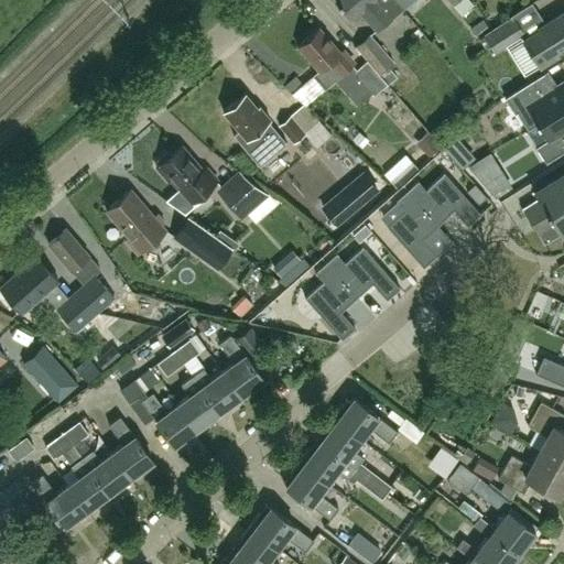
[(401,11),(391,0),(337,0),(351,18),(360,10),(378,30),(401,11)]
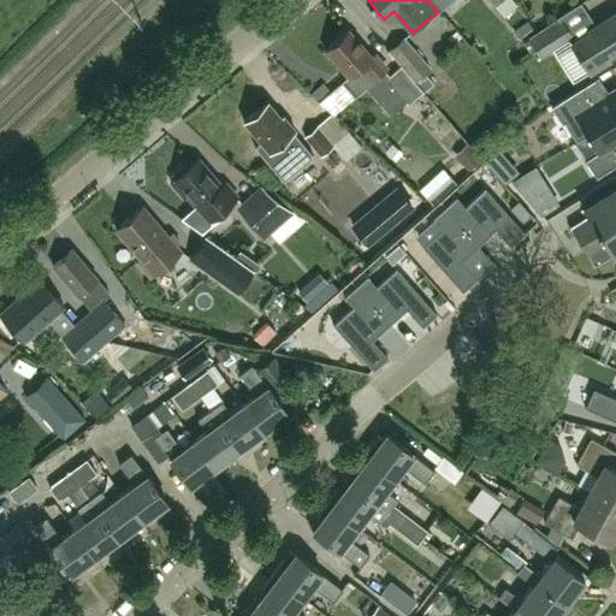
[(427,0),(438,12),(450,0),(427,0)]
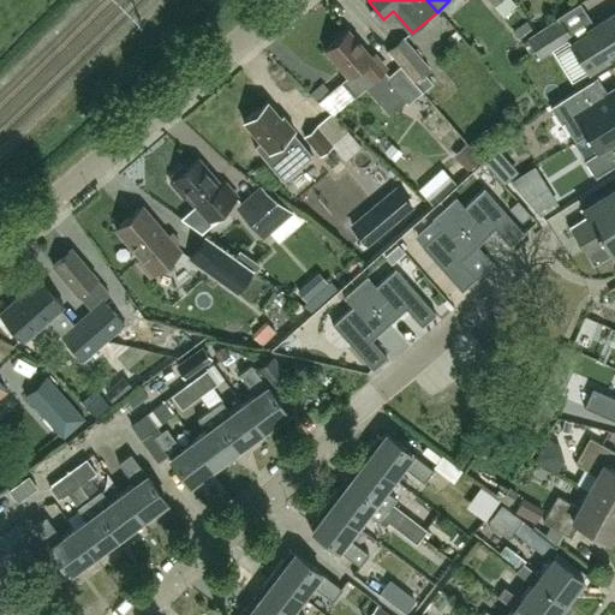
[(501,0),(497,3),(506,16),(520,7),(515,0),(501,0)]
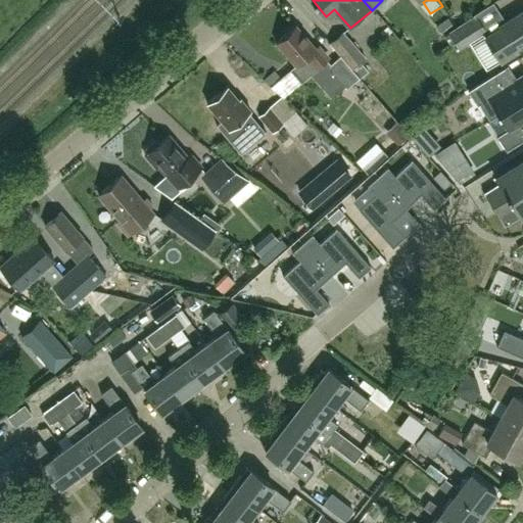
[(487,37),(494,48),(502,59),(517,49),(515,46),(522,41),(522,9),(500,25),(502,28),(487,37)]
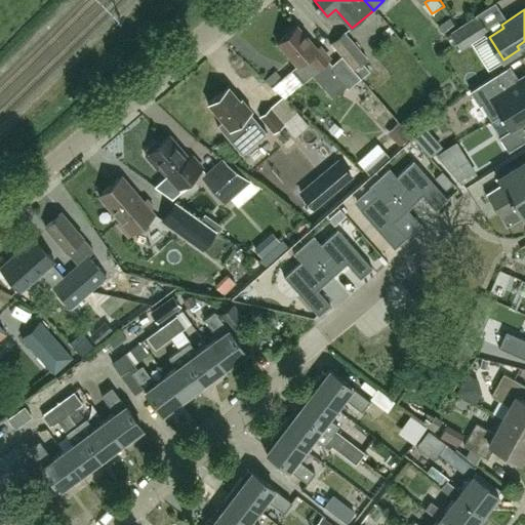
[(460,48),(487,32),(478,16),(451,33),(460,48)]
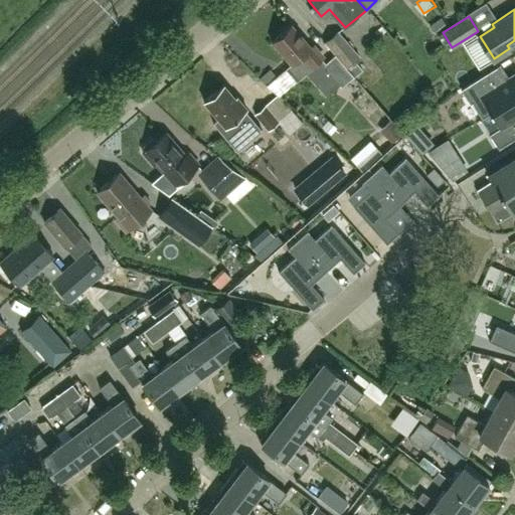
[(435,33),(446,26),(441,18),(430,25),(435,33)]
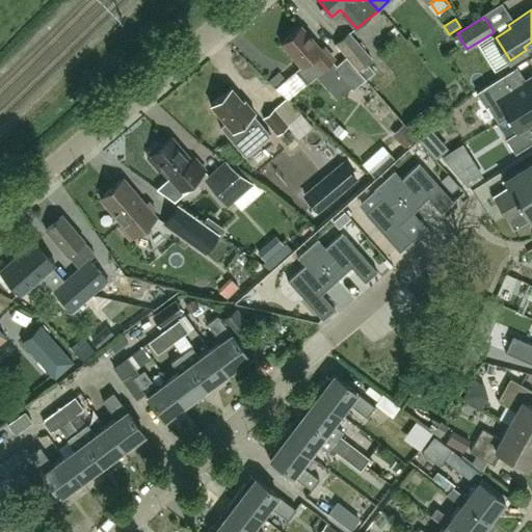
[(307,83),(335,59),(324,48),(323,49),(302,26),(282,44),(302,67),(296,72),(307,83)]
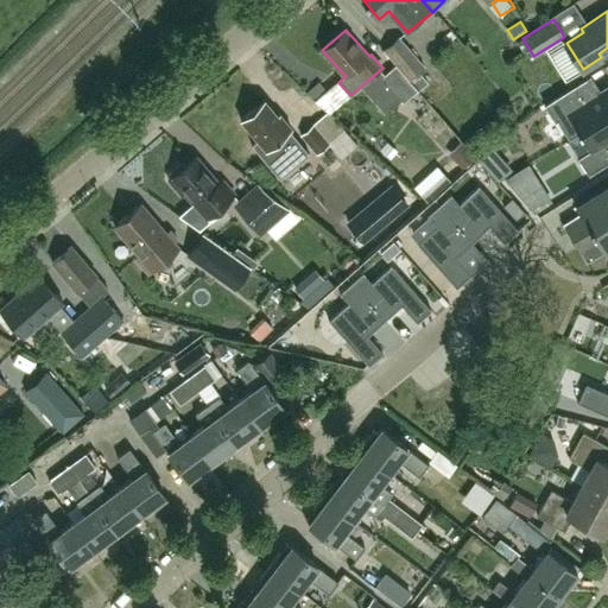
[(384,49),(410,78),(423,67),(398,37),(384,49)]
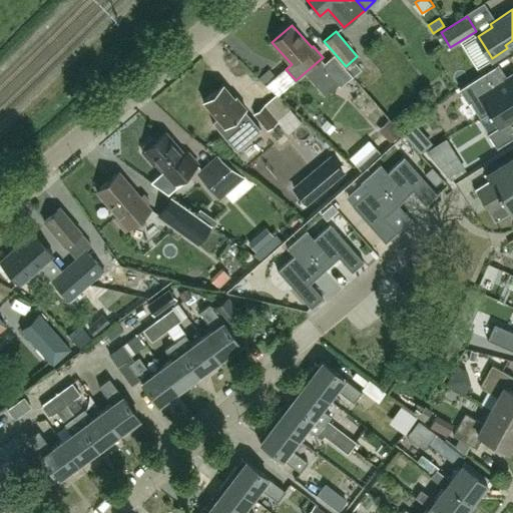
[(333,55),(322,65),(340,84),(350,75),(333,55)]
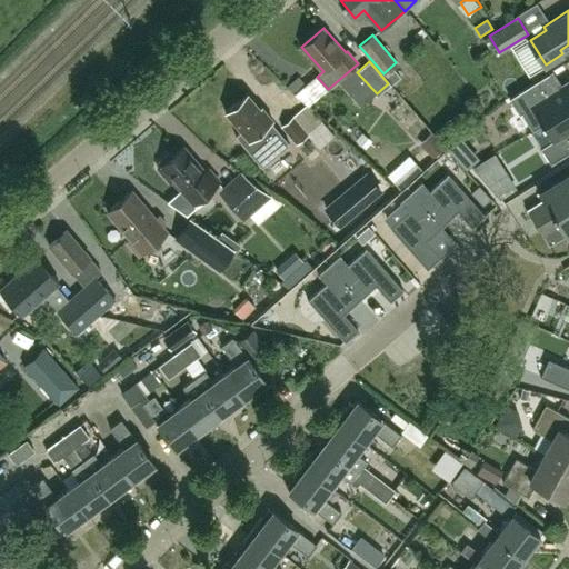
[(521,112),(531,130),(568,106),(568,80),(557,88),(548,73),(509,98),(519,115),(521,112)]
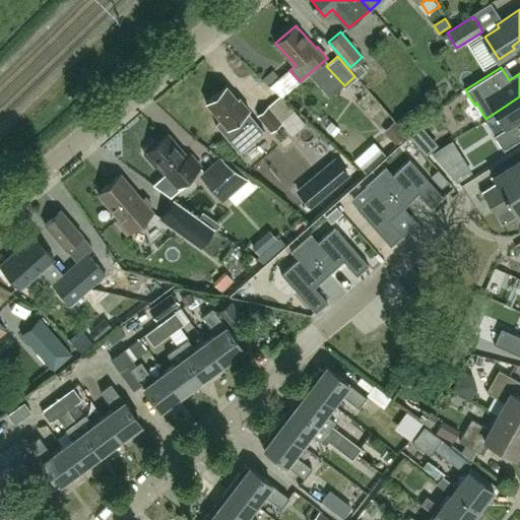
[(266,130),(249,111),(250,109),(240,98),(239,99),(228,84),(207,102),(221,119),(216,123),(241,151),(266,130)]
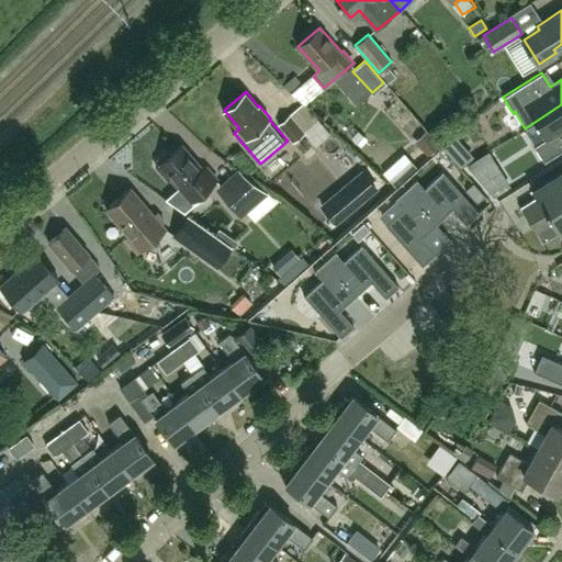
[(561,104),(525,128),(526,128),(535,123),(544,139),(534,146),(543,163),(561,149),(561,104)]
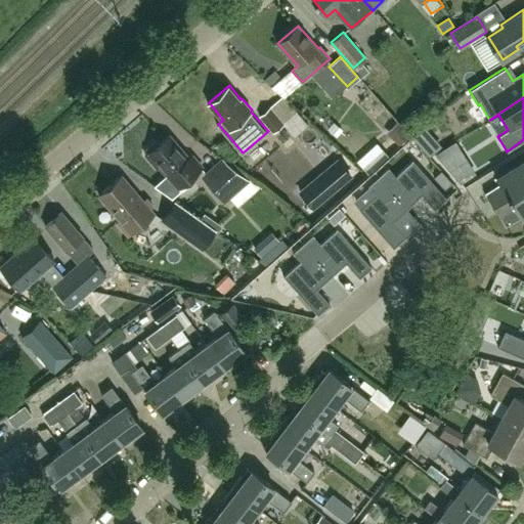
[(258,116),(272,133),(284,124),(269,106),(258,116)]
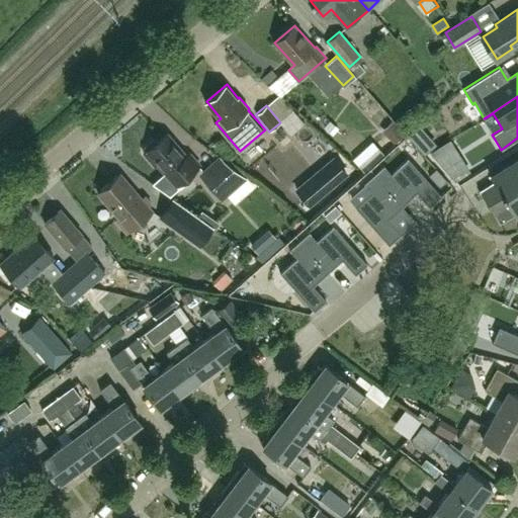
[(407,136),(422,152),(433,142),(418,125),(407,136)]
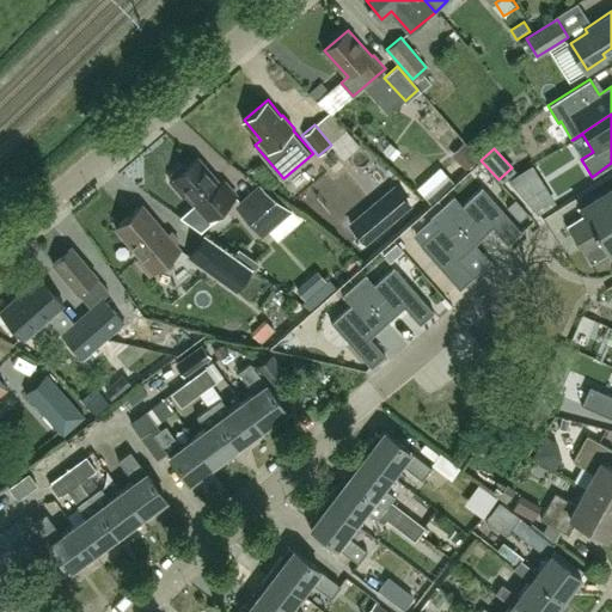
[(212,222),(209,220),(237,196),(226,183),(222,185),(199,158),(187,167),(182,166),(171,175),(171,182),(184,196),(189,196),(197,204),(182,218),(202,232),(212,222)]
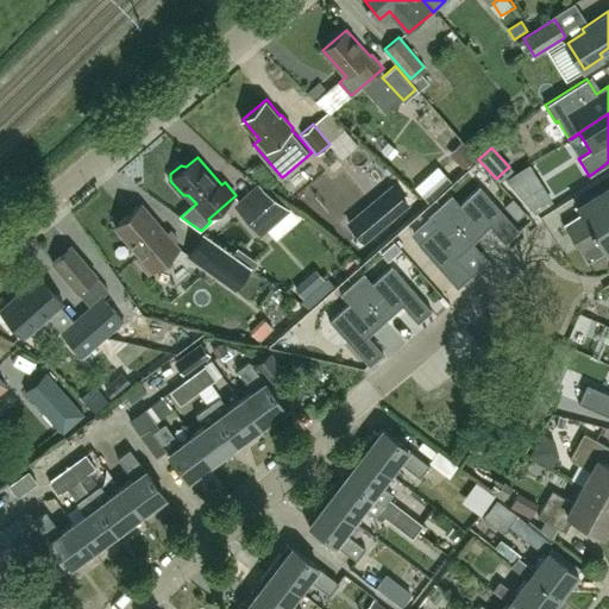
[(525,167),(504,179),(534,213),(548,205),(525,167)]
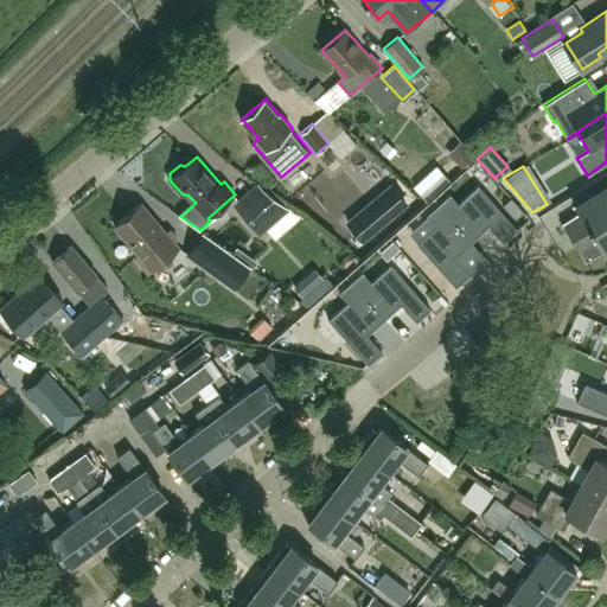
[(438,203),(471,241),(487,225),(503,243),(517,230),(477,185),(475,186),(477,186),(458,203),(449,195),(451,193),(449,192),(438,203)]
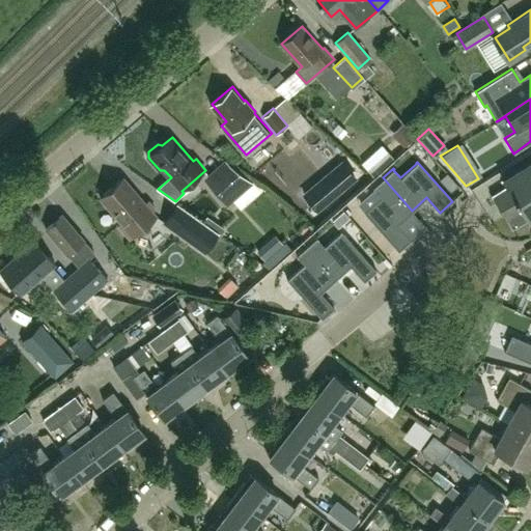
[(503,188),(492,195),(512,228),(528,219),(530,216),(530,162),(499,182),(503,188)]
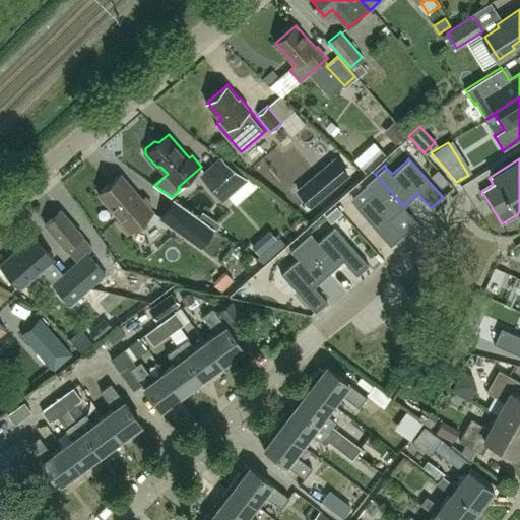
[(325,168),(338,183),(348,175),(335,159),(325,168)]
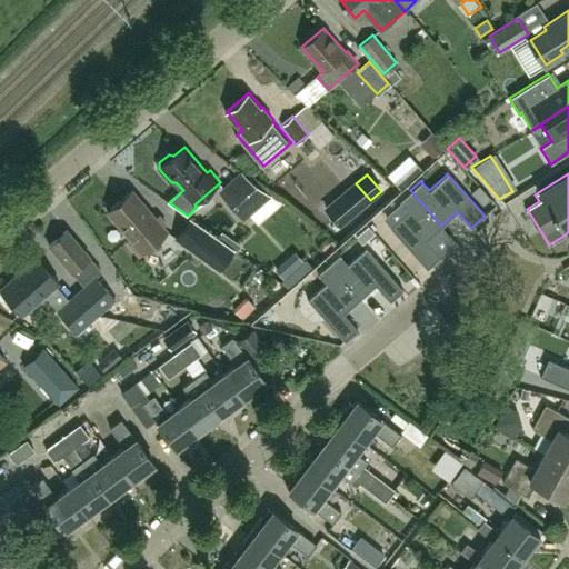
[(271,196),(247,177),(226,195),(246,218),(271,196)]
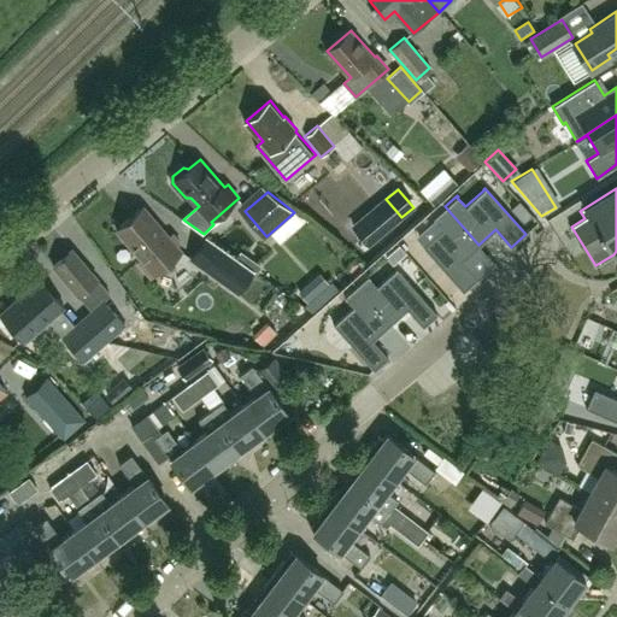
[(511,209),(523,223),(532,216),(519,201),(511,209)]
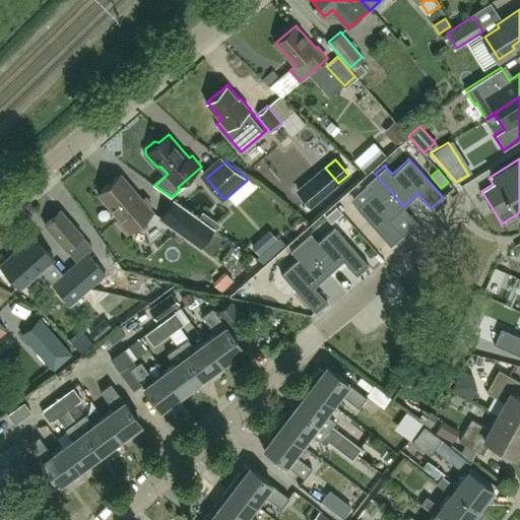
[(403,206),(375,174),(365,183),(366,184),(373,191),(356,205),(355,206),(389,245),(401,234),(388,219),(403,206)]
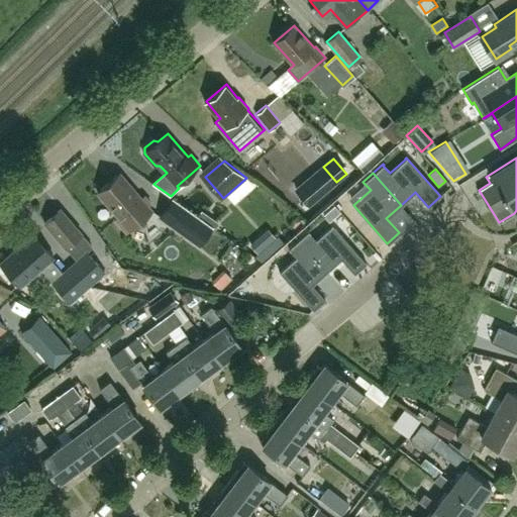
[(152,211),(148,206),(151,203),(144,196),(141,199),(120,174),(98,192),(119,217),(116,219),(127,232),(152,211)]
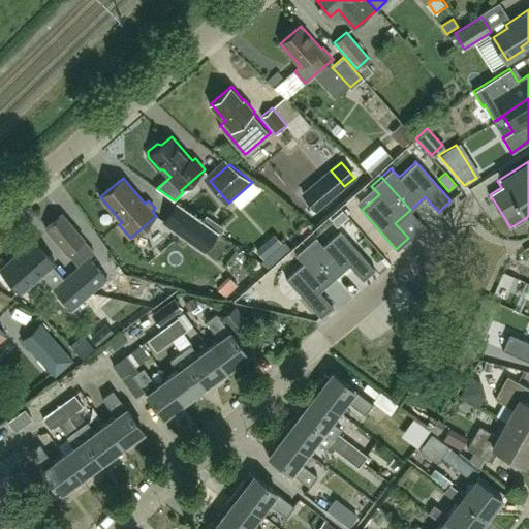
[(217,232),(177,204),(163,222),(204,251),(217,232)]
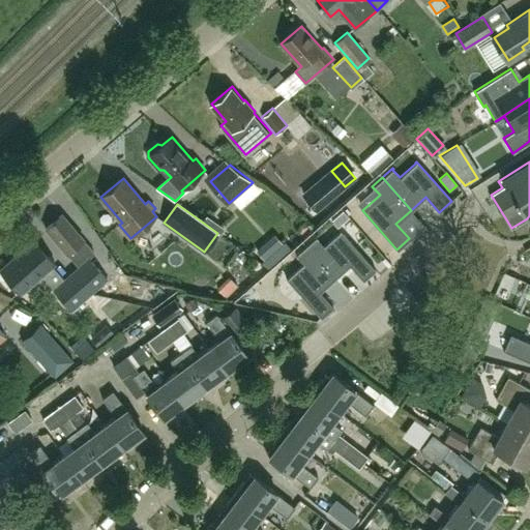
[(336,226),(348,215),(343,209),(331,219),(336,226)]
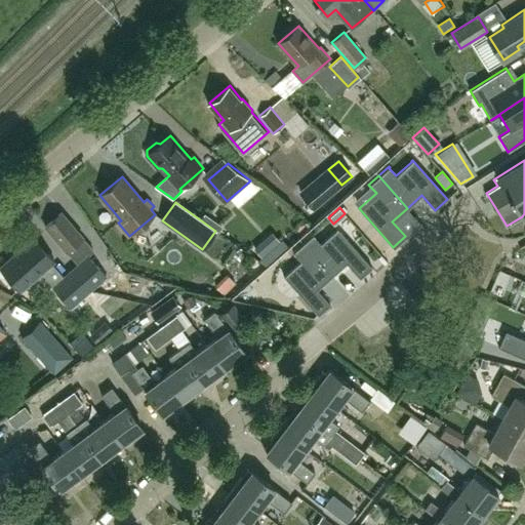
[(77,264),(76,274),(91,290),(107,277),(88,255),(93,250),(61,213),(45,227),(67,251),(77,264)]
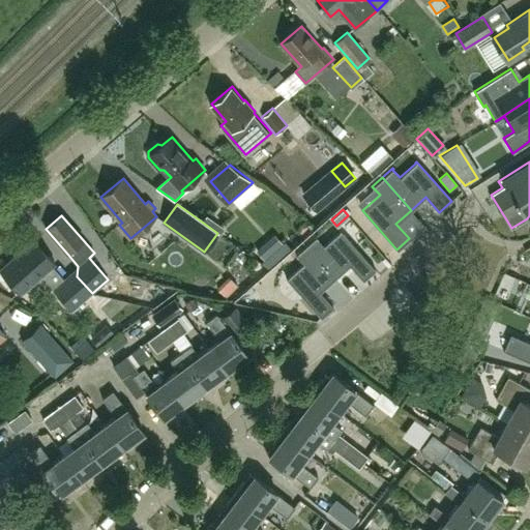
[(305,245),(334,277),(349,265),(362,280),(375,268),(340,229),(339,230),(340,231),(323,245),(316,237),(317,237),(316,236),(305,245)]
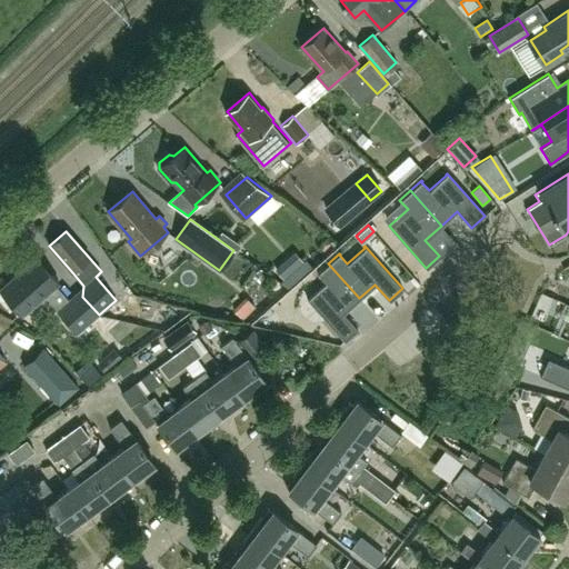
[(99,315),(82,297),(70,300),(57,286),(60,283),(38,257),(0,288),(0,289),(22,316),(46,296),(78,332),(99,315)]
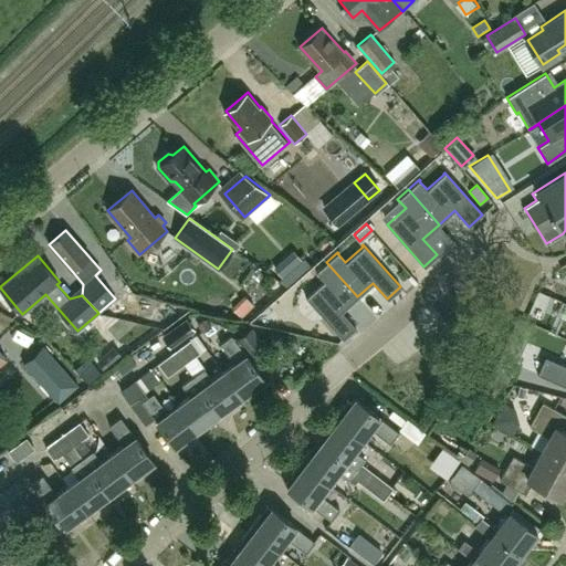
[(343,338),(355,327),(342,311),(357,296),(326,262),(315,271),(316,272),(324,281),(306,296),(306,295),(305,296),(343,338)]
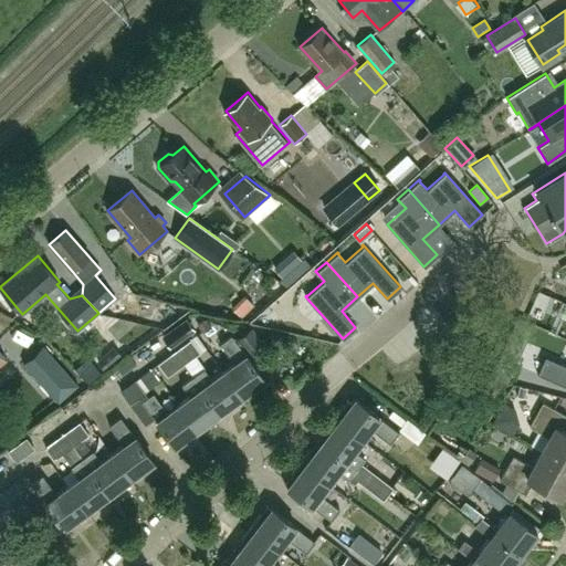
[(237,312),(252,321),(260,306),(244,297),(237,312)]
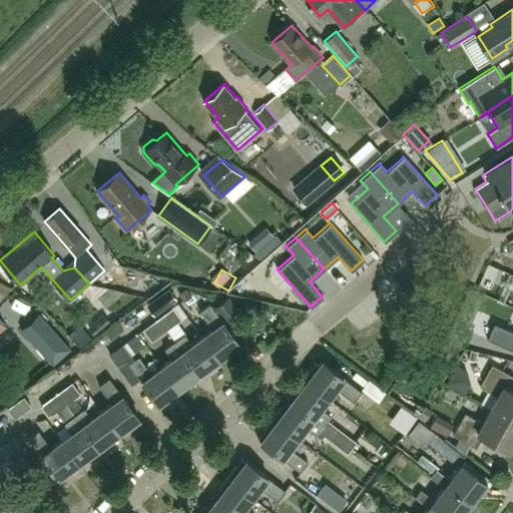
[(446,338),(460,344),(482,293),(469,287),(446,338)]
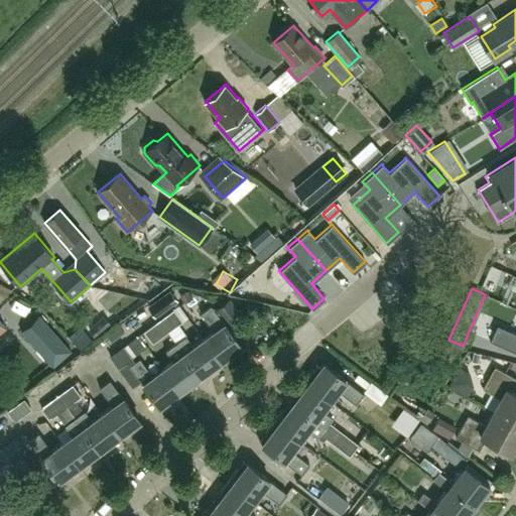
[(168,292),(149,306),(156,315),(175,301),(168,292)]
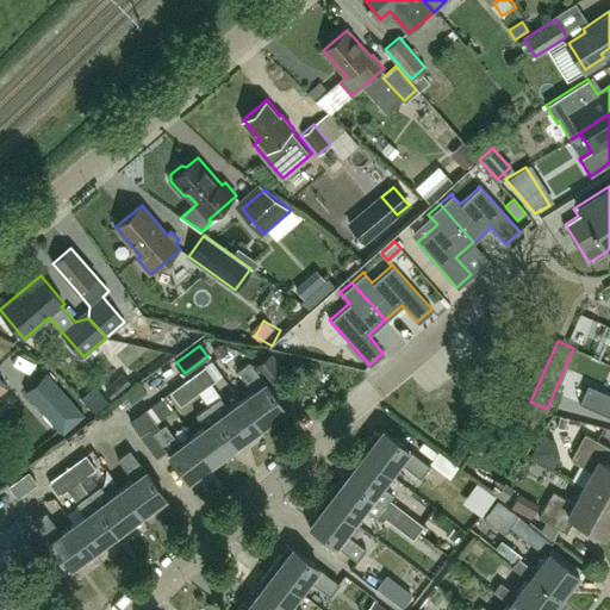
[(268,381),(282,372),(269,354),(256,362),(268,381)]
